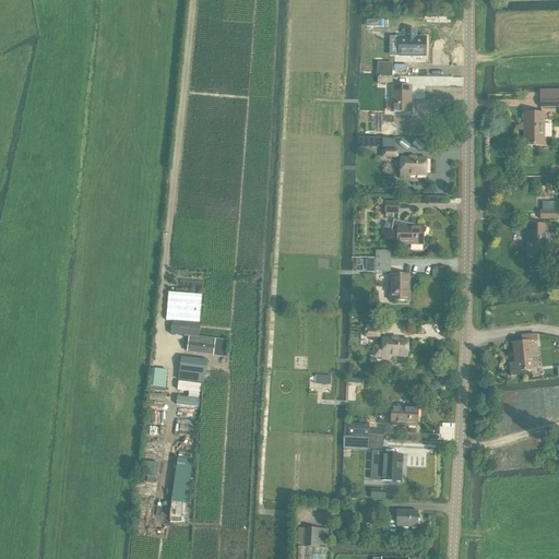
[(425,57),(425,38),(399,37),(399,57),(425,57)]
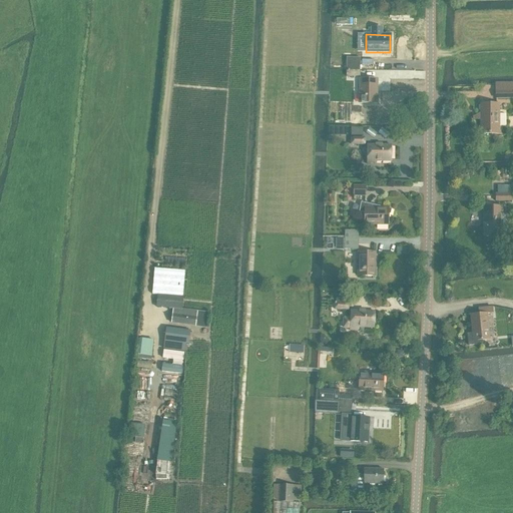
[(360,70),(360,58),(346,58),(346,70),(360,70)]
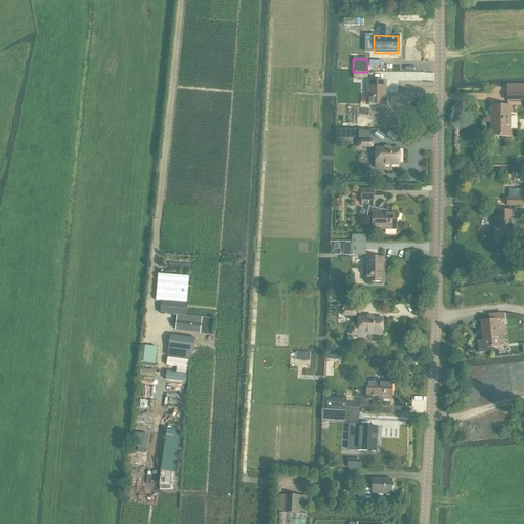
[(385,105),(385,81),(367,81),(367,105),(385,105)]
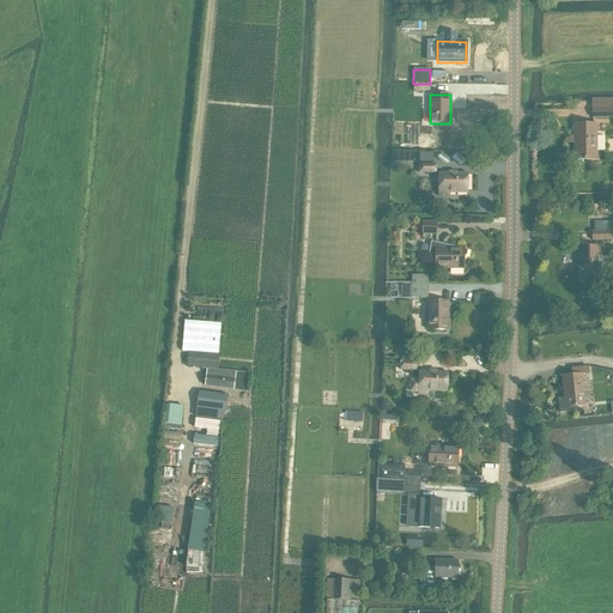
[(596,161),(596,125),(574,125),(574,161),(596,161)]
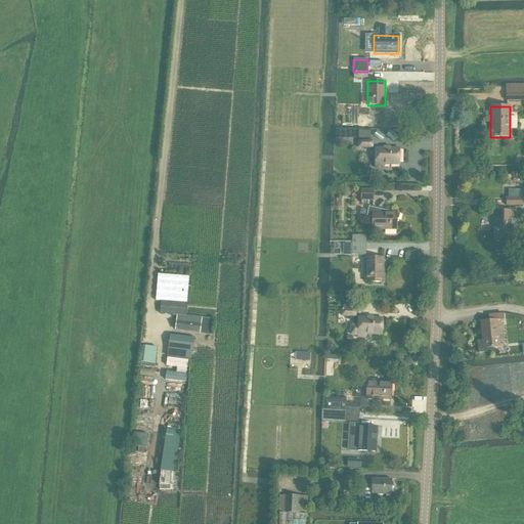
[(399,165),(399,148),(375,148),(375,168),(384,168),(384,165),(399,165)]
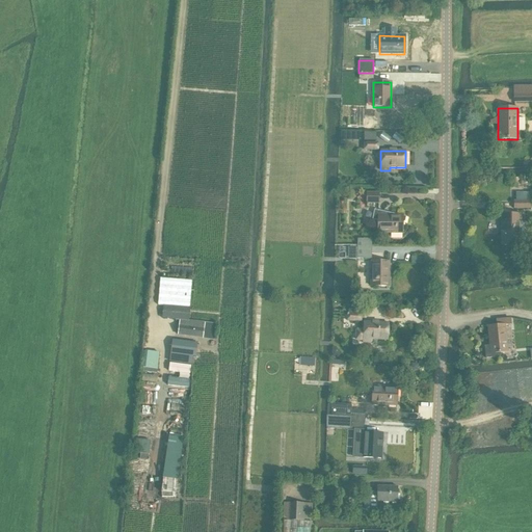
[(378,204),(378,200),(379,193),(367,193),(366,204),(367,204),(367,207),(368,207),(368,204),(378,204)]
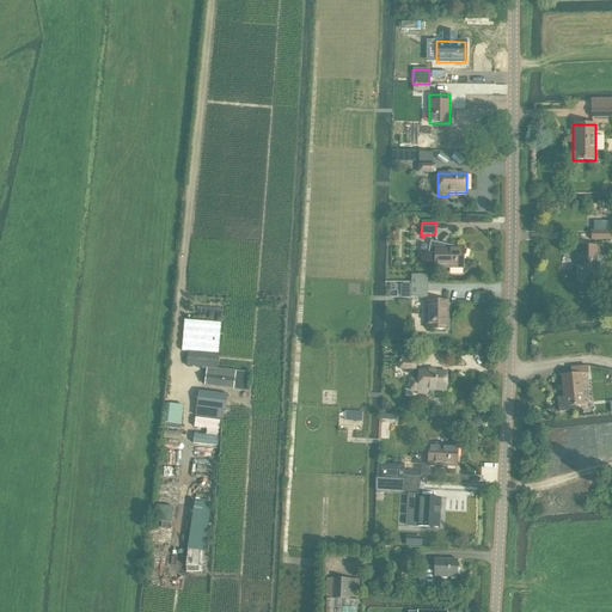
[(430,242),(428,254),(435,255),(434,269),(463,269),(463,257),(465,257),(466,250),(464,249),(464,248),(454,248),(430,242)]
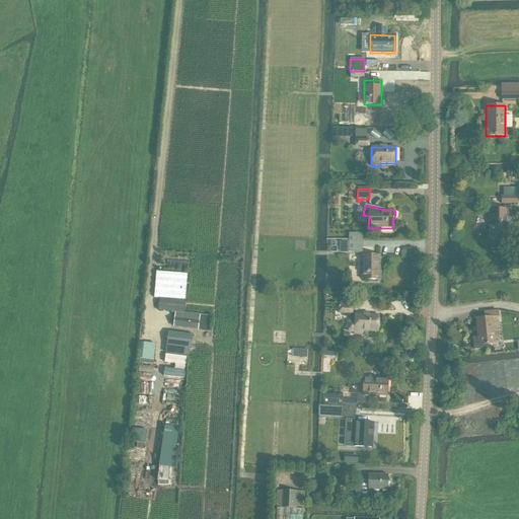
[(490,240),(508,239),(508,210),(490,210),(490,240)]
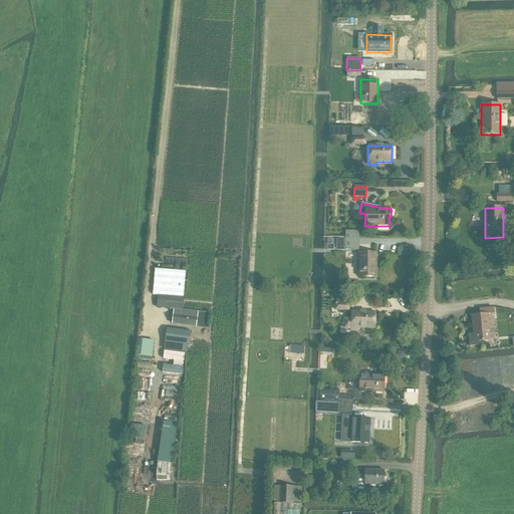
[(358,250),(358,238),(345,238),(344,250),(358,250)]
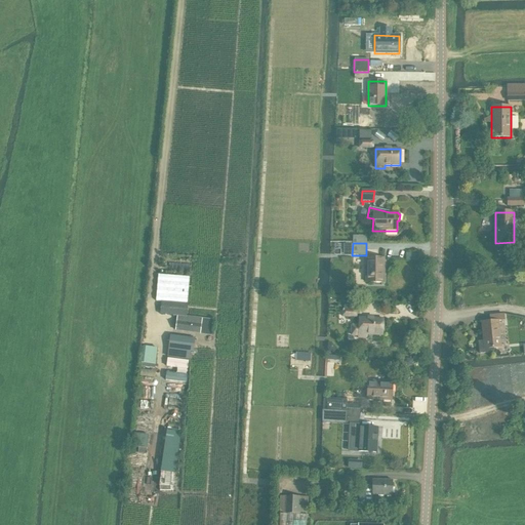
[(384,283),(385,258),(366,258),(366,283),(384,283)]
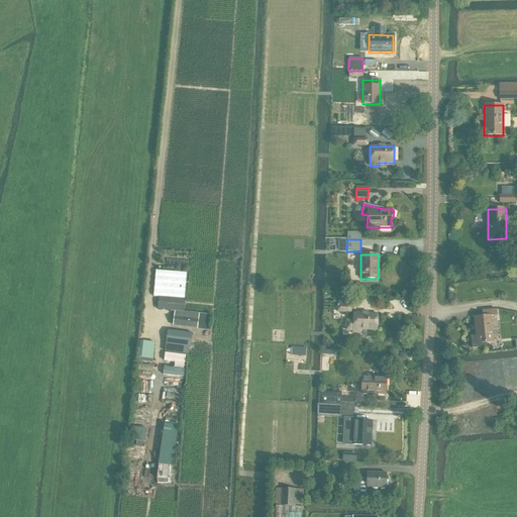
[(170,311),(174,311),(183,312),(186,273),(156,271),(153,297),(159,297),(158,307),(158,310),(170,311)]
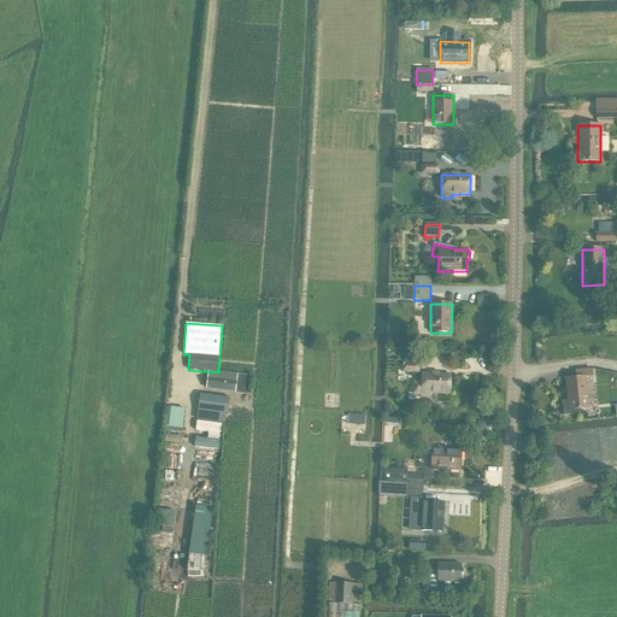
[(569,401),(562,401),(564,417),(581,415),(581,410),(588,409),(586,377),(593,377),(593,383),(603,382),(601,372),(592,374),(592,370),(575,371),(576,378),(566,380),(569,401)]
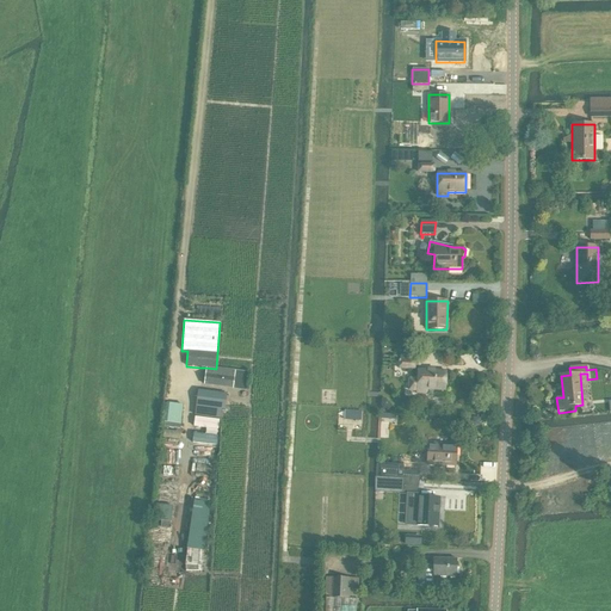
[(250,374),(216,369),(205,368),(203,386),(247,392),(250,374)]
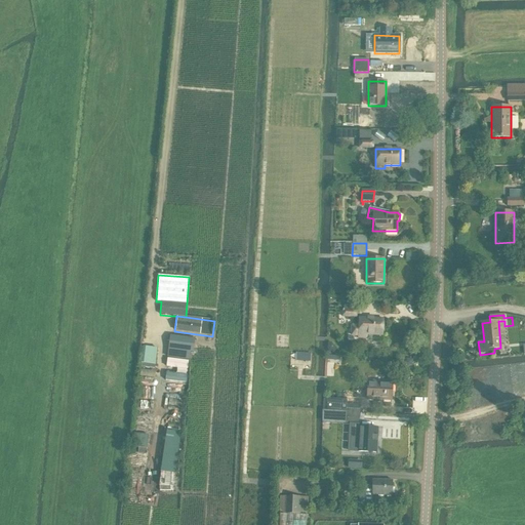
[(382,335),(384,320),(359,318),(358,325),(352,325),(352,334),(358,334),(358,337),(366,338),(367,335),(382,335)]
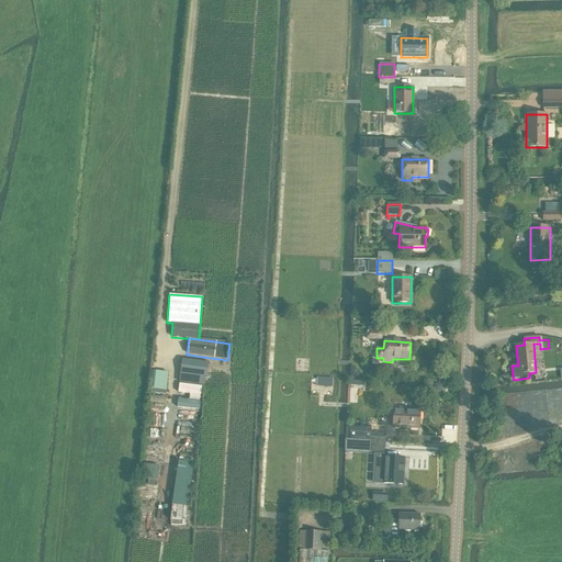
[(182,359),(179,382),(202,385),(203,377),(206,377),(208,362),(182,359)]
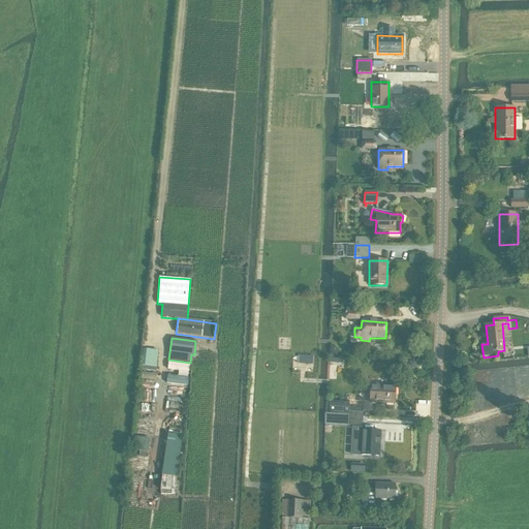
[(329,347),(329,353),(331,355),(338,355),(338,351),(333,346),(331,346),(329,347)]
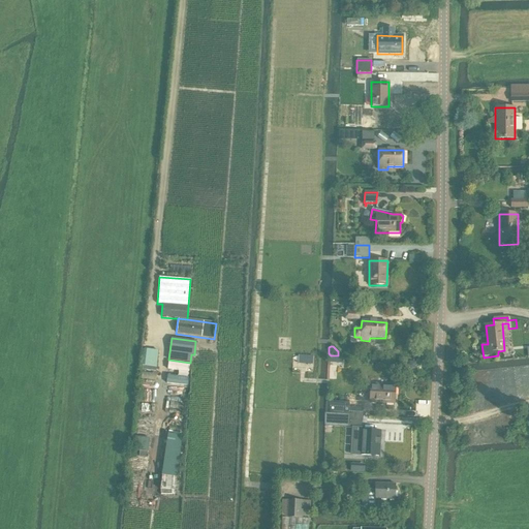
[(167,370),(189,372),(190,364),(168,362),(167,370)]
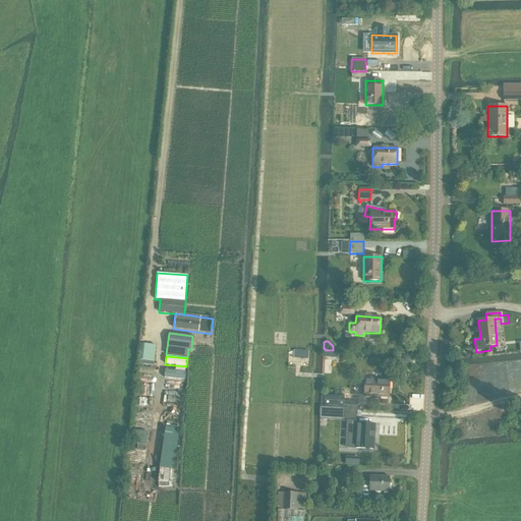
[(165,370),(164,378),(184,381),(185,372),(165,370)]
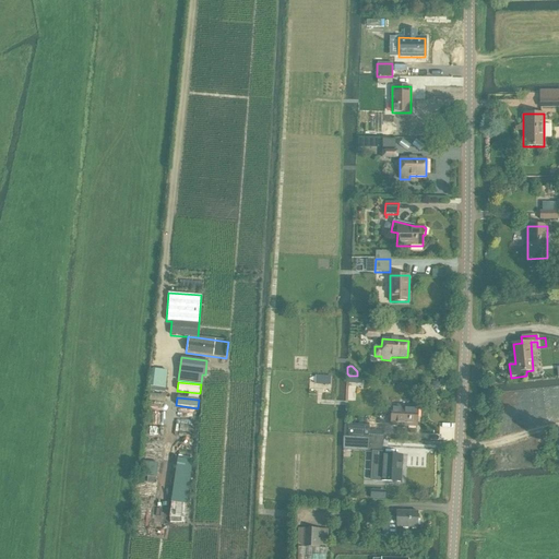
[(417,427),(417,407),(391,406),(391,426),(417,427)]
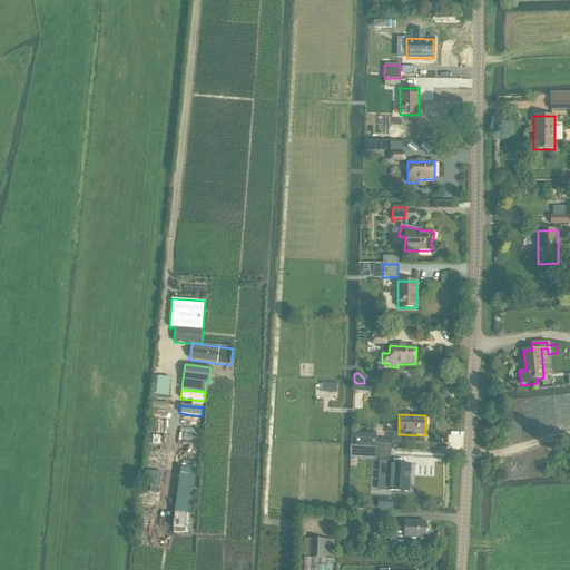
[(391,448),(391,440),(376,440),(376,434),(356,433),(355,445),(375,445),(375,446),(391,448)]
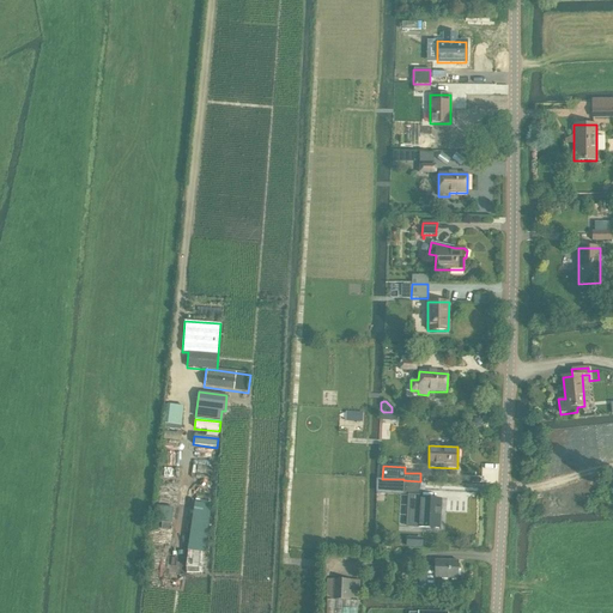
[(419,496),(420,481),(404,480),(404,496),(419,496)]
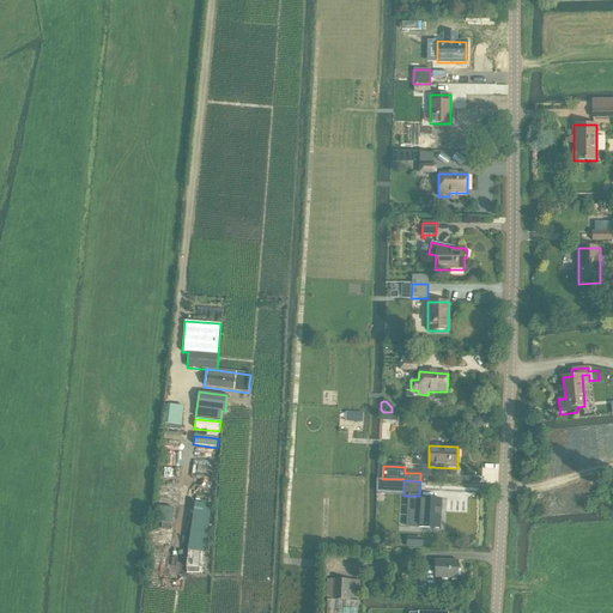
[(419,505),(413,505),(412,513),(418,514),(418,528),(438,529),(441,501),(419,499),(419,505)]
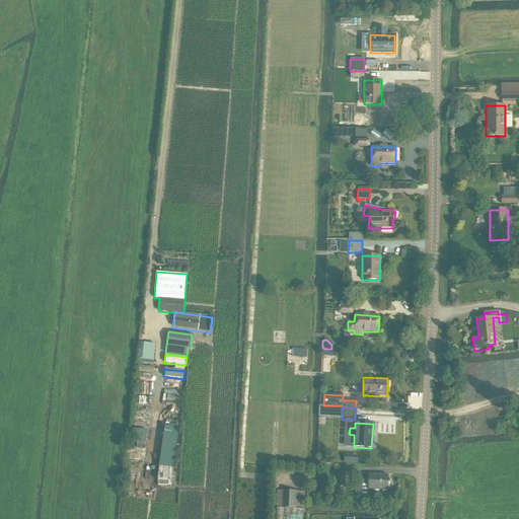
[(387,491),(388,475),(368,474),(368,480),(355,480),(355,498),(368,498),(368,490),(387,491)]
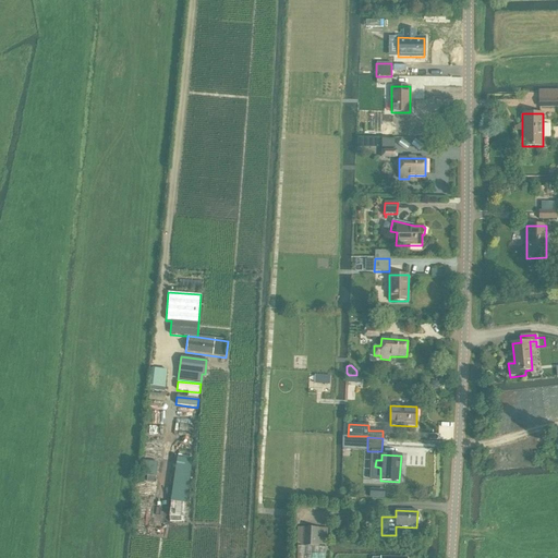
[(327,547),(328,529),(298,528),(295,557),(325,557),(326,547),(327,547)]
